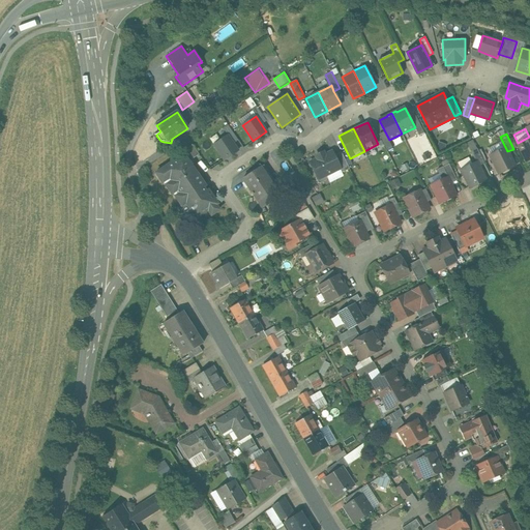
[(228,136),(213,145),(225,160),(238,151),(228,136)]
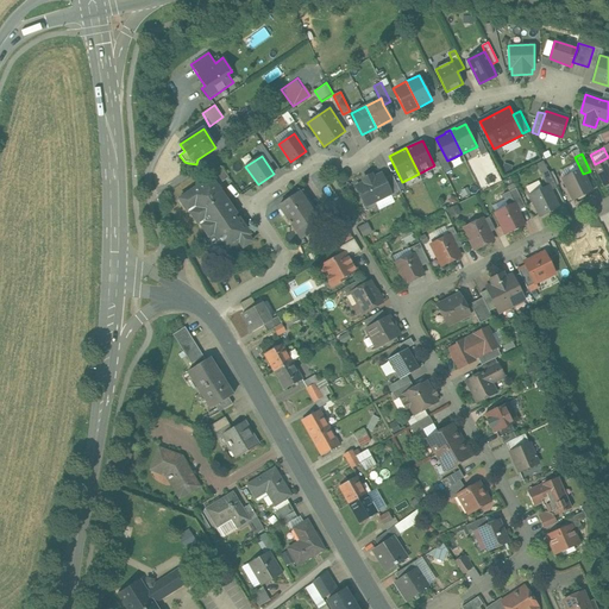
[(608,156),(608,157),(595,164),(606,184),(608,182),(608,156)]
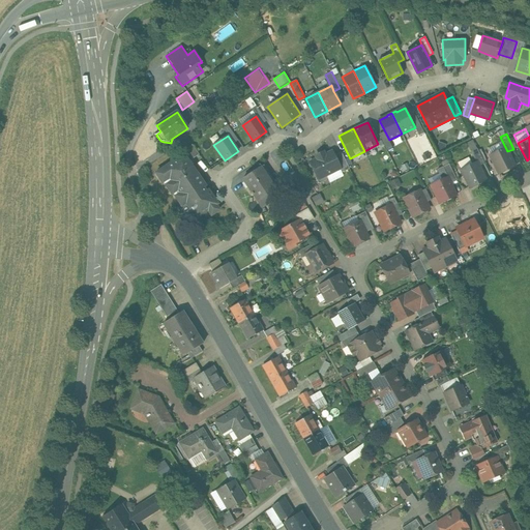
[(473,140),(466,144),(468,145),(471,151),(477,148),(473,140)]
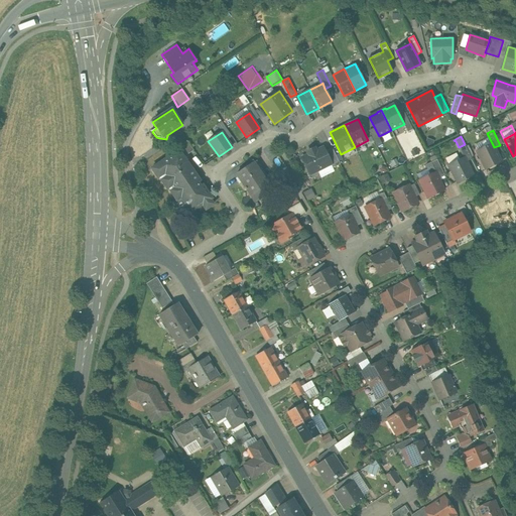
[(487,137),(473,145),(476,149),(489,142),(487,137)]
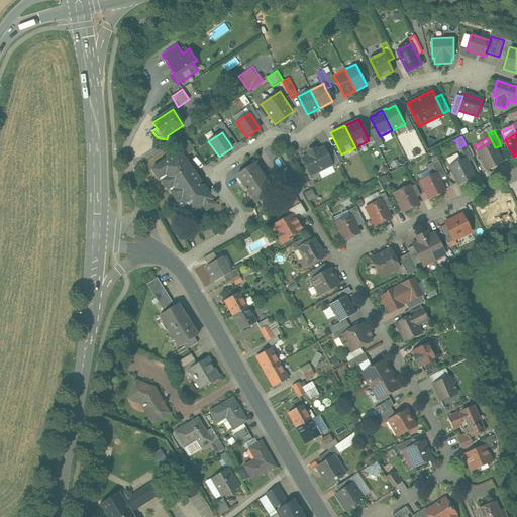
[(188,141),(177,148),(179,150),(180,150),(184,158),(194,150),(188,141)]
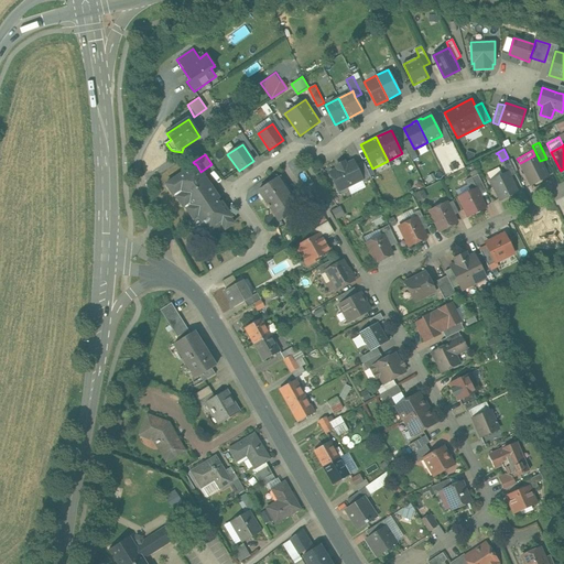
[(538,156),(521,165),(531,185),(549,177),(540,161),(538,156)]
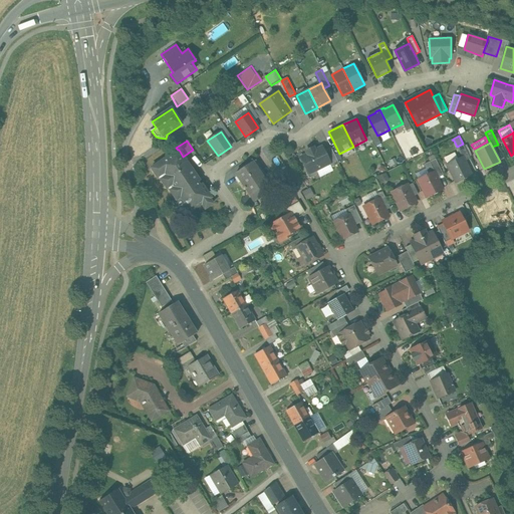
[(470,159),(463,144),(457,147),(462,157),(465,161),(470,159)]
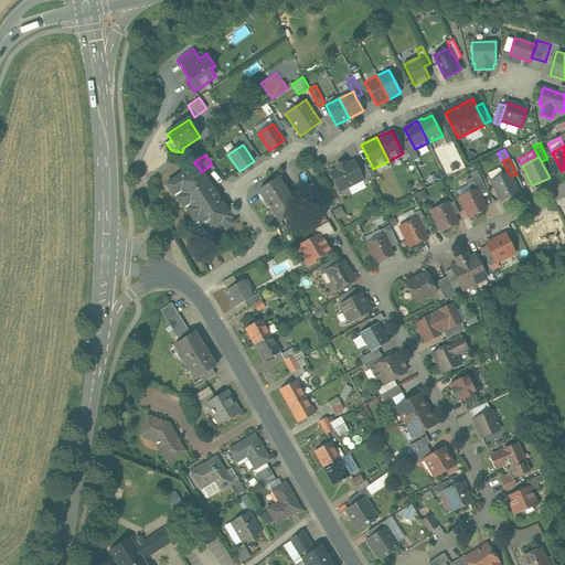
[(344,162),(337,167),(338,169),(330,173),(338,188),(337,190),(339,195),(341,195),(348,192),(349,190),(348,188),(362,180),(363,180),(356,166),(353,161),(347,166),(344,162)]
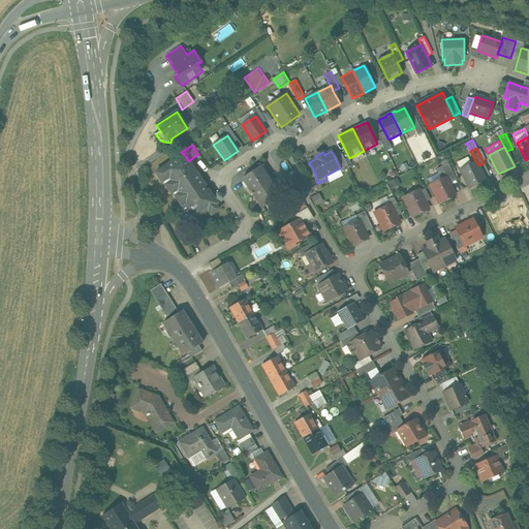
[(341,152),(334,155),(340,168),(339,168),(341,173),(349,168),(341,152)]
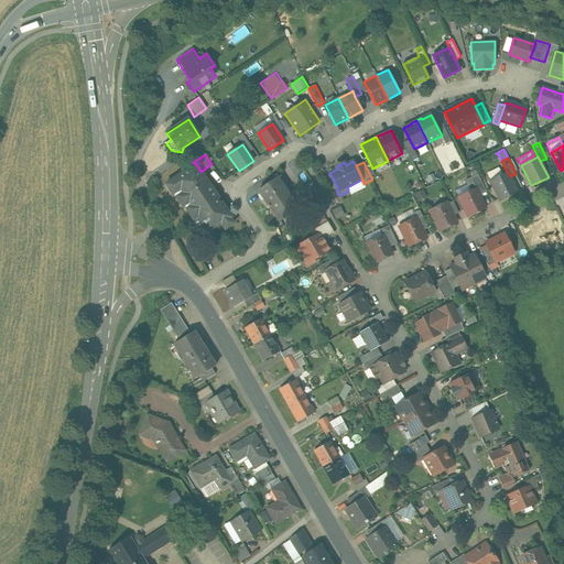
[(201,172),(196,164),(195,164),(166,184),(173,195),(174,194),(183,207),(185,206),(194,219),(198,216),(209,232),(221,224),(225,229),(234,224),(230,218),(231,217),(221,202),(218,203),(217,201),(219,198),(201,172)]
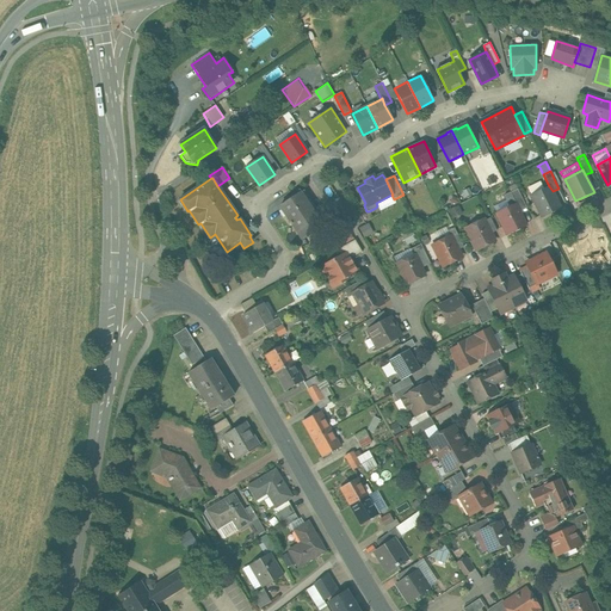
[(549,186),(531,195),(542,217),(561,209),(553,191),(549,186)]
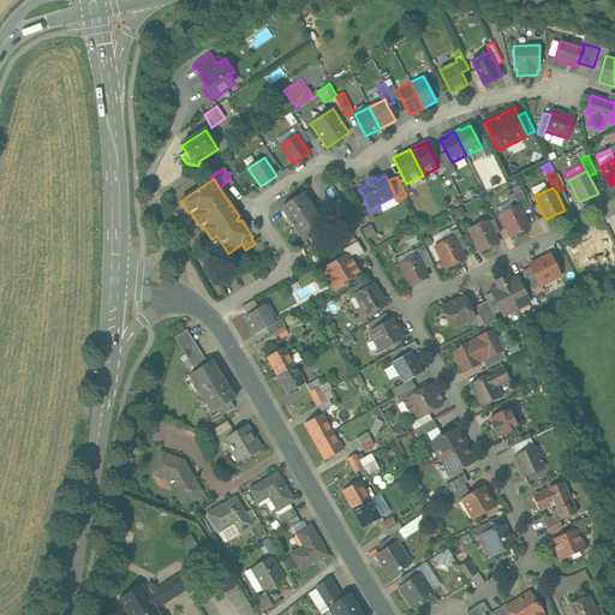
[(521,190),(507,197),(513,208),(519,206),(523,213),(531,209),(521,190)]
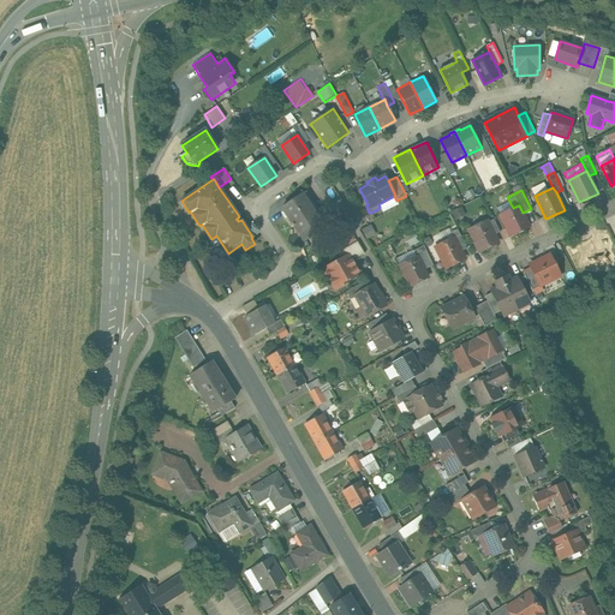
[(322,212),(316,215),(302,193),(282,208),(293,224),(292,225),(293,226),(294,226),(305,242),(329,225),(330,224),(328,221),(322,212)]
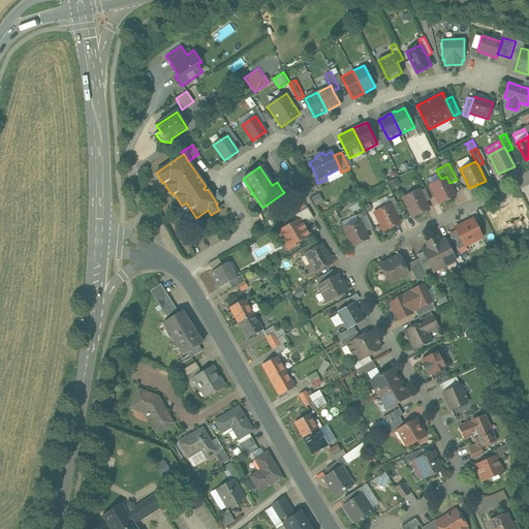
[(441,179),(430,185),(439,204),(456,195),(449,183),(446,177),(441,179)]
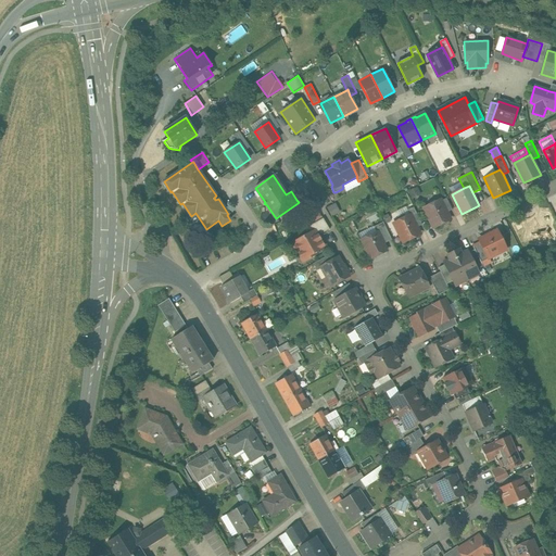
[(417,187),(409,191),(413,199),(421,194),(417,187)]
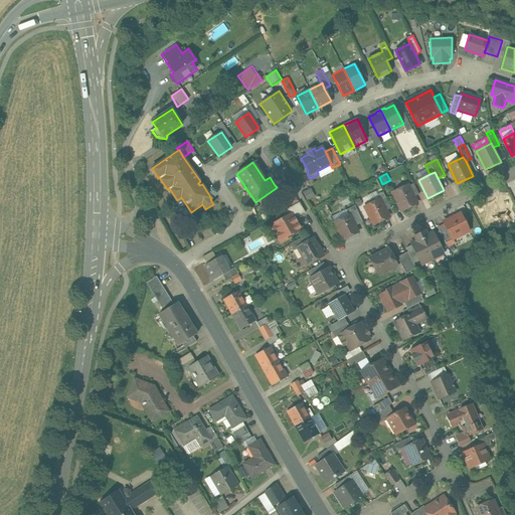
[(293,176),(275,185),(277,187),(276,188),(281,195),(298,187),(293,176)]
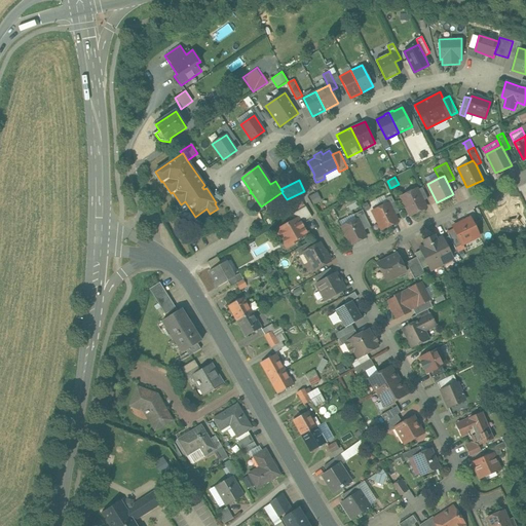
[(427,198),(422,187),(417,190),(422,201),(427,198)]
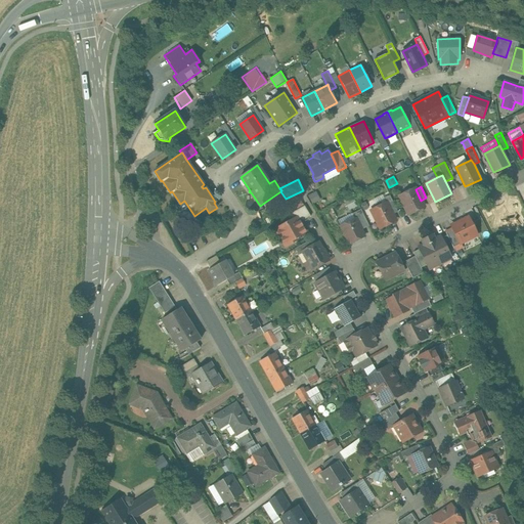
[(411,190),(408,189),(404,191),(403,194),(400,195),(409,214),(424,207),(421,201),(416,189),(415,188),(411,190)]
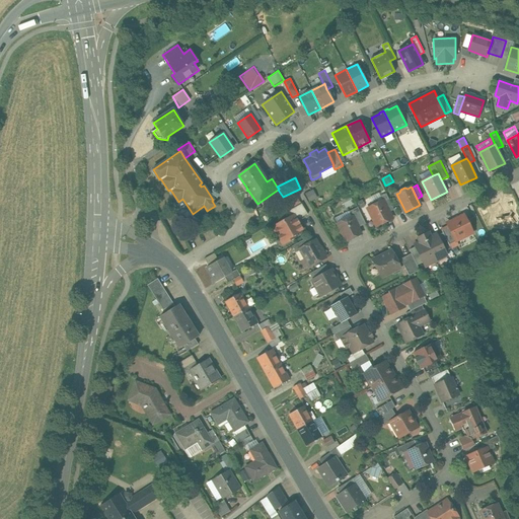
[(394,210),(386,194),(380,197),(382,201),(383,201),(389,212),(394,210)]
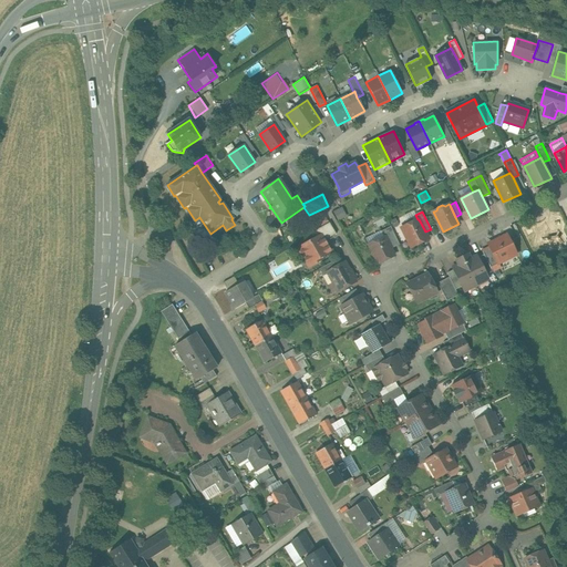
[(382,213),(373,217),(378,227),(387,223),(382,213)]
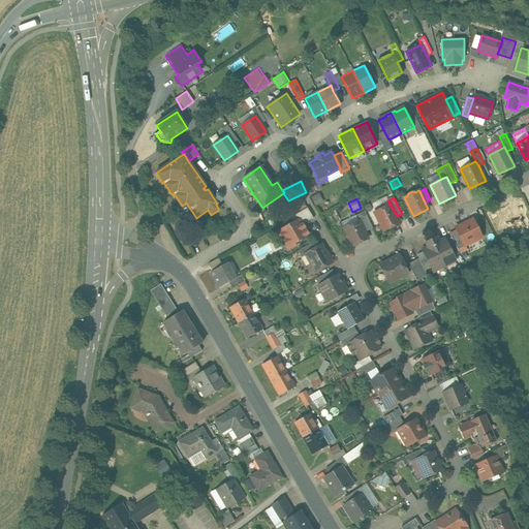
[(384,205),(379,208),(378,211),(375,212),(384,230),(400,223),(397,216),(391,205),(390,205),(387,206),(384,205)]
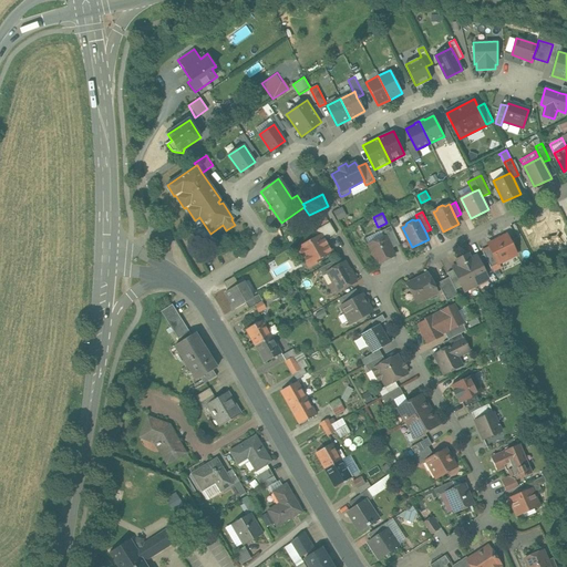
[(329,223),(315,232),(318,237),(321,235),(325,240),(337,234),(329,223)]
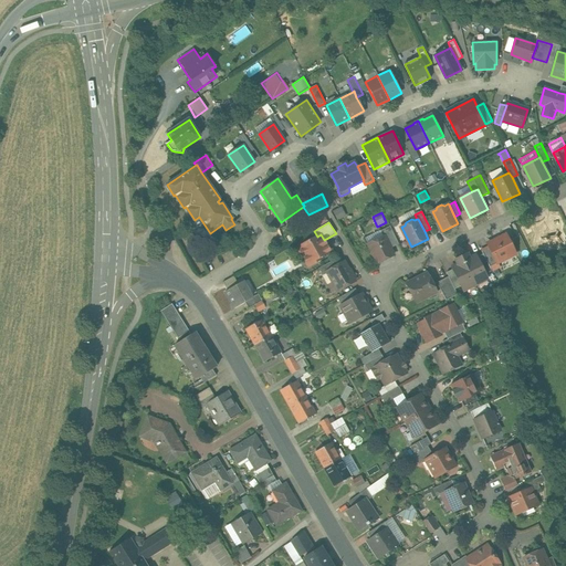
[(390,226),(380,231),(384,237),(385,236),(390,249),(399,244),(390,226)]
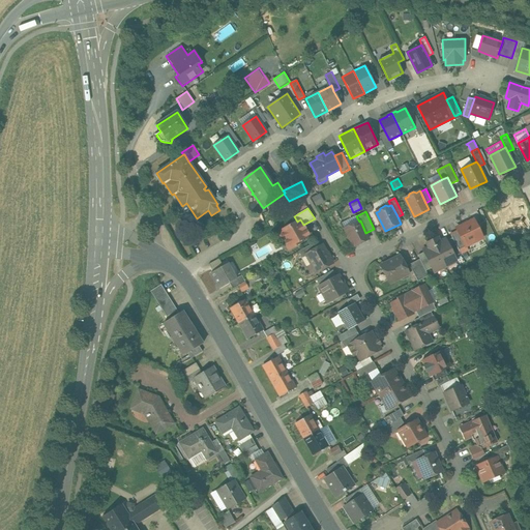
[(297,222),(278,232),(285,242),(290,239),(295,246),(303,241),(302,240),(310,235),(303,225),(300,219),(297,222)]
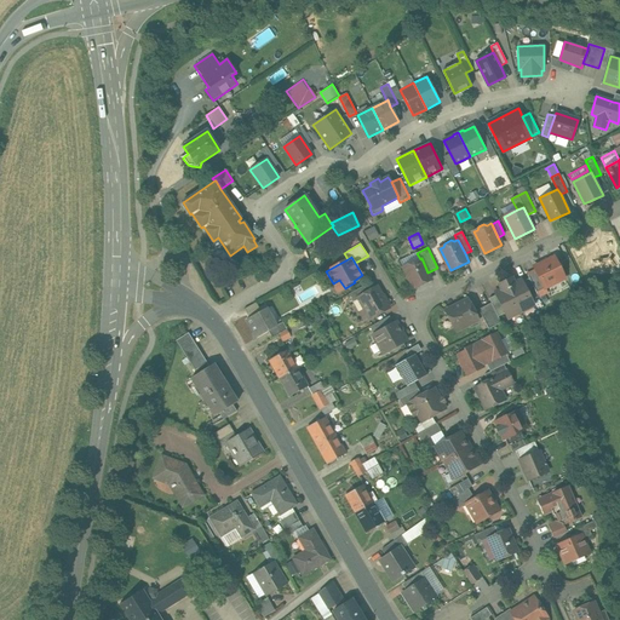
[(554,257),(534,267),(535,271),(544,288),(564,279),(554,257)]
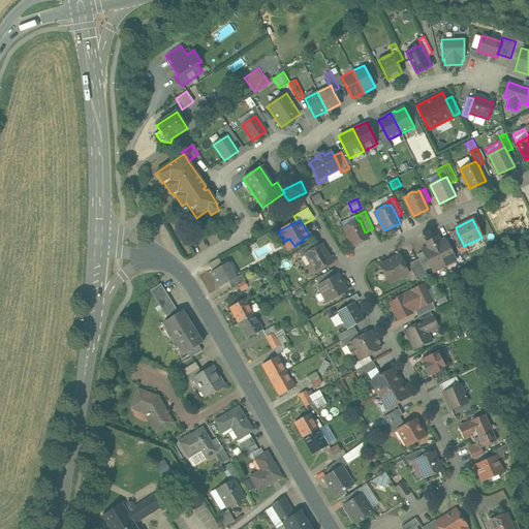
[(359,221),(344,227),(353,246),(368,239),(365,232),(360,220),(359,221)]
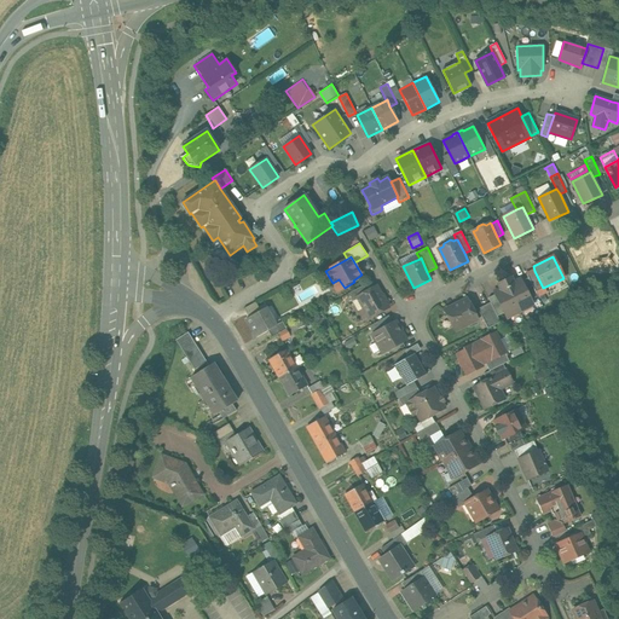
[(543,288),(534,271),(527,275),(528,278),(536,291),(543,288)]
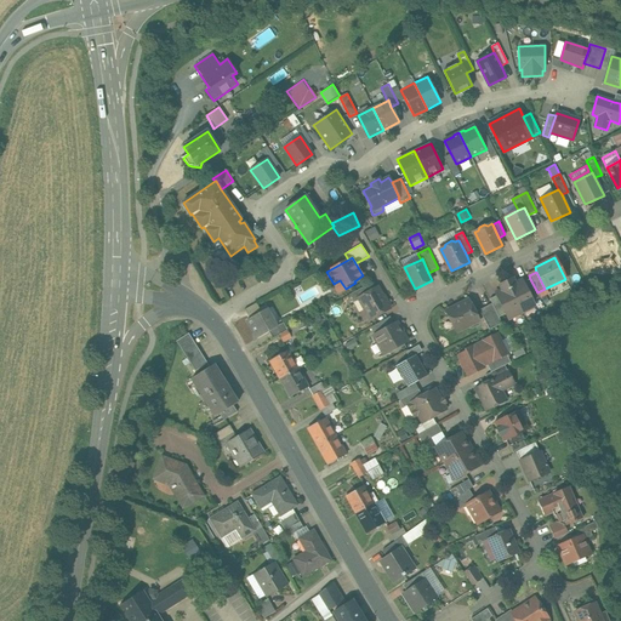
[(523,280),(517,283),(516,281),(513,278),(506,281),(522,311),(535,305),(533,301),(524,281),(523,280)]
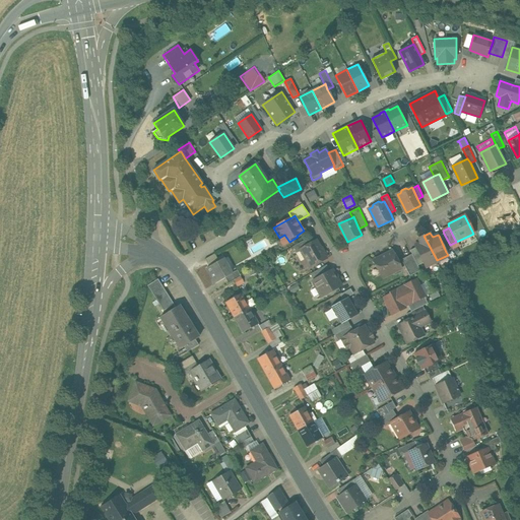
[(450,245),(444,234),(439,236),(446,252),(452,249),(450,245)]
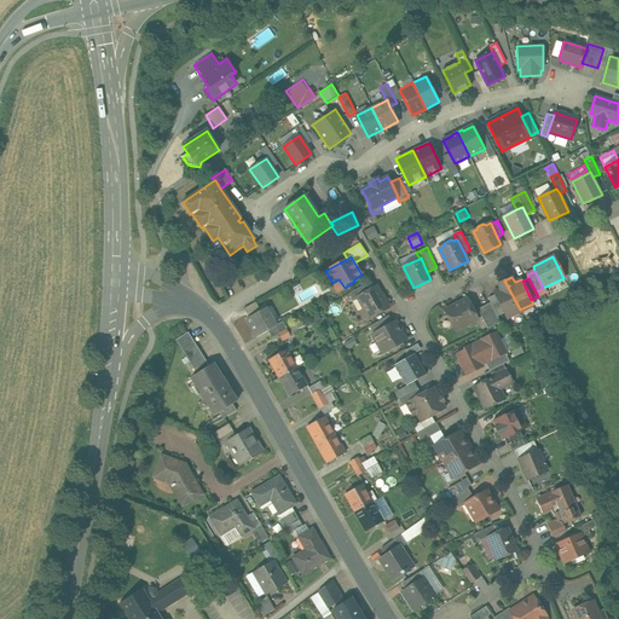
[(520,310),(504,281),(498,283),(499,288),(499,290),(493,293),(504,313),(505,317),(520,310)]
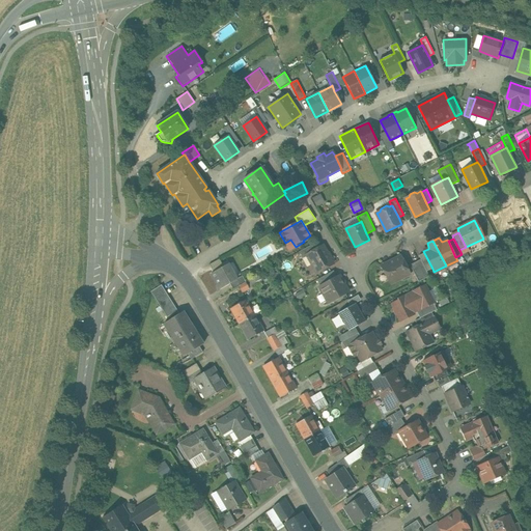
[(264,247),(260,249),(256,243),(249,247),(258,261),(270,254),(264,247)]
